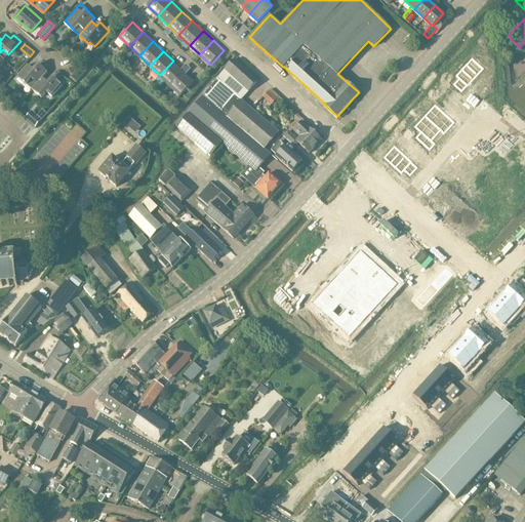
[(458,76),(453,82),(461,89),(467,83),(468,84),(483,66),(472,55),(467,62),(461,67),(461,68),(456,73),(458,76)]
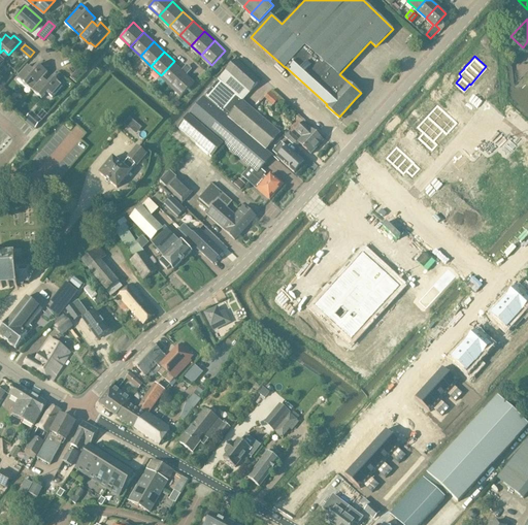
[(218,77),(217,78),(240,99),(241,100),(242,98),(250,90),(260,79),(251,70),(237,58),(227,69),(218,77)]
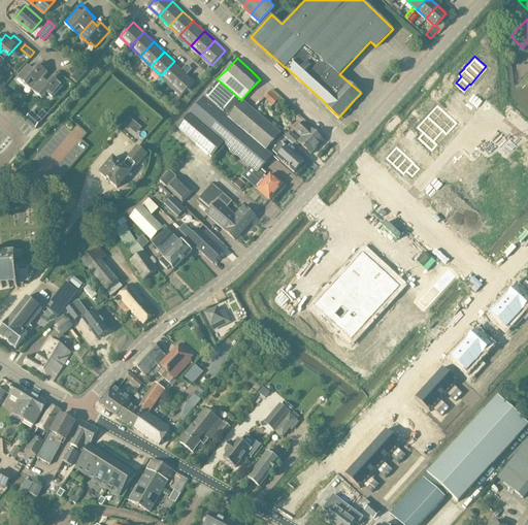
[(183,68),(174,61),(161,75),(171,86),(190,65),(188,63),(183,68)]
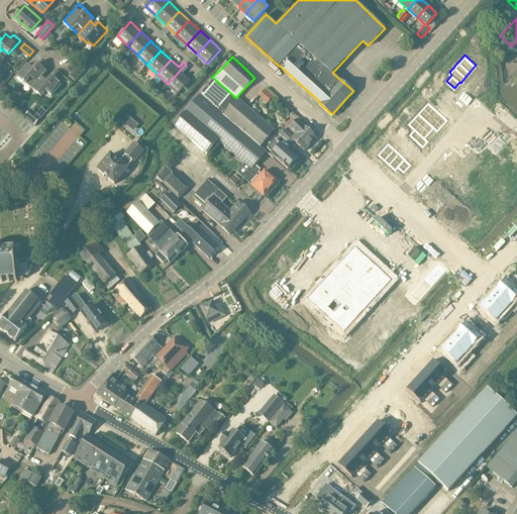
[(27,63),(17,74),(26,82),(31,86),(36,81),(41,76),(46,70),(37,62),(32,68),(27,63)]
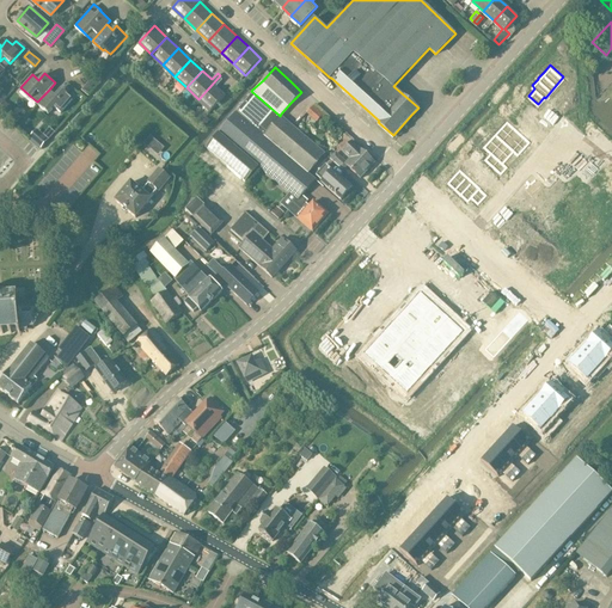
[(216,84),(222,78),(220,75),(199,99),(210,110),(226,93),(216,84)]
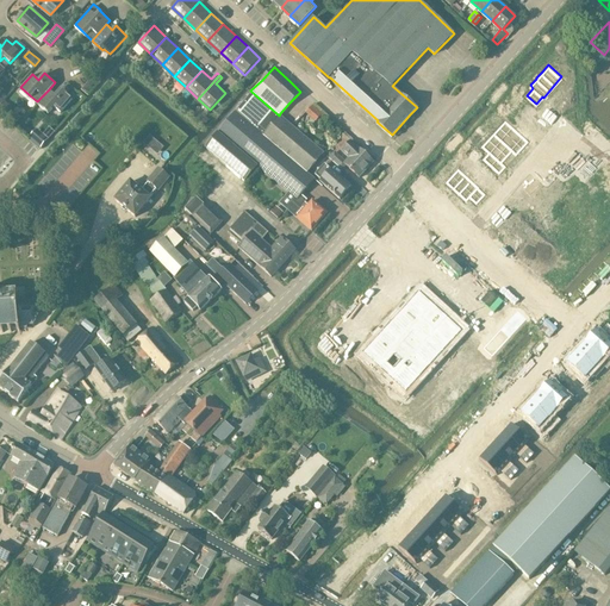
[(43,95),(37,101),(48,112),(54,105),(60,111),(72,98),(61,88),(55,94),(49,89),(43,95)]
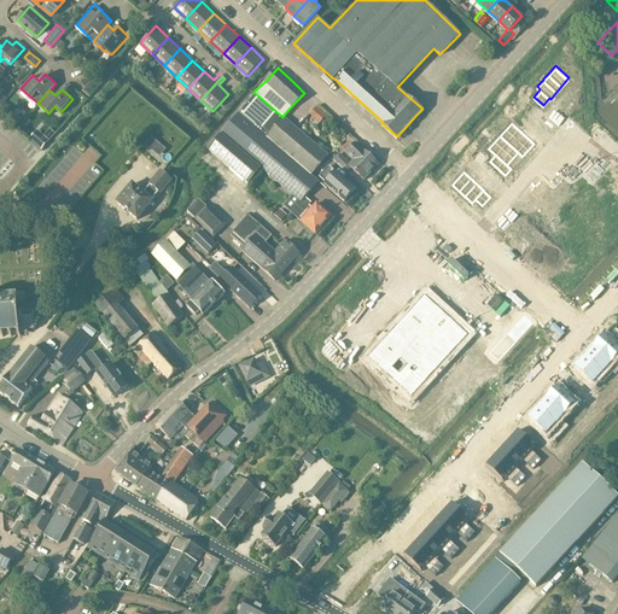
[(254,92),(238,110),(266,134),(281,116),(254,92)]
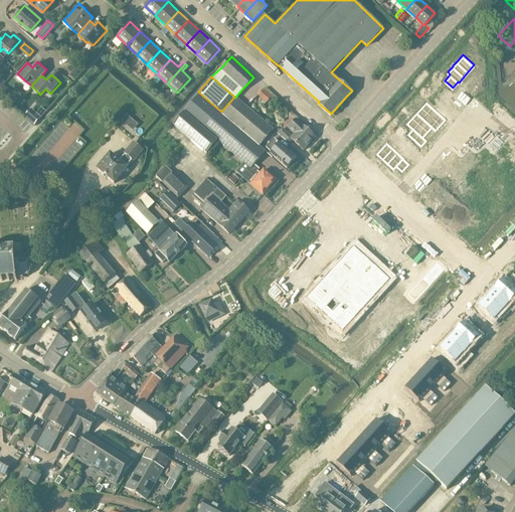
[(4,84),(0,89),(0,90),(5,95),(10,90),(4,84)]
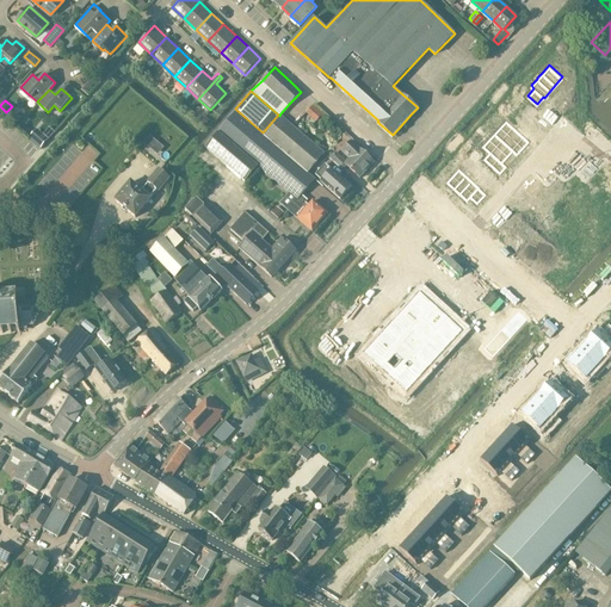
[(313,104),(307,111),(315,119),(322,111),(313,104)]
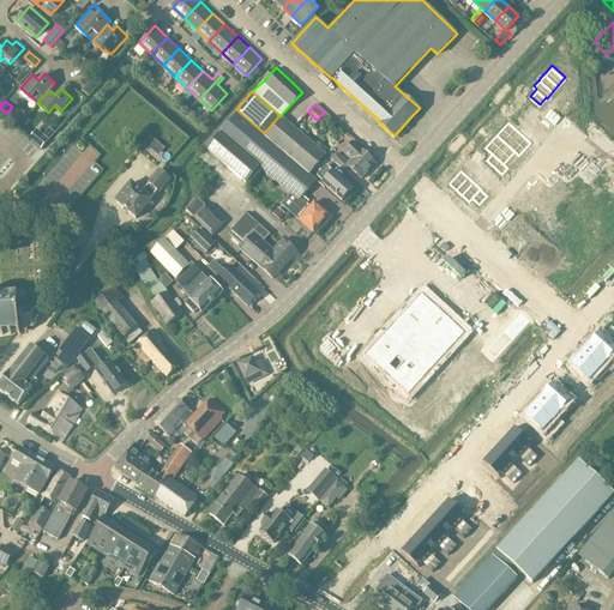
[(236,109),(218,130),(258,163),(292,192),(282,203),(289,209),(313,229),(329,211),(314,199),(309,204),(306,200),(307,197),(302,193),(315,176),(308,170),(325,151),(282,114),(281,116),(280,115),(264,133),(236,109)]
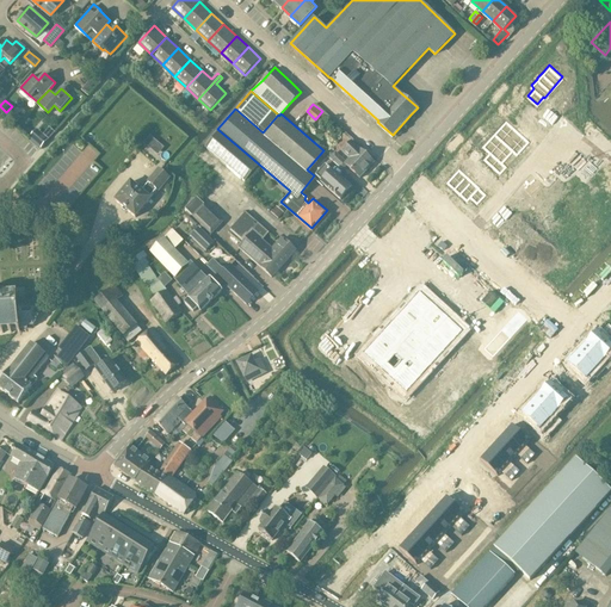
[(506,119),(494,131),(513,149),(512,149),(517,153),(529,140),(506,119)]
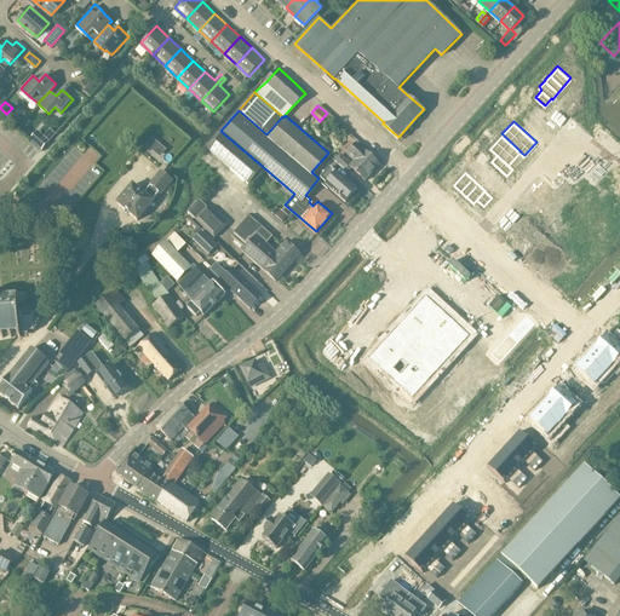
[(50,139),(47,137),(38,128),(29,138),(41,148),(50,139)]
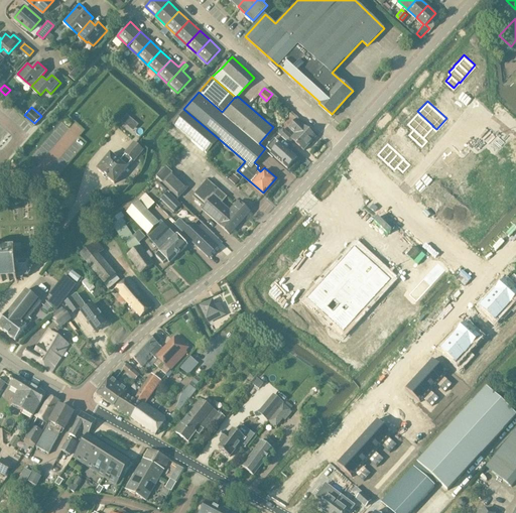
[(183,109),(172,121),(207,150),(217,137),(183,109)]
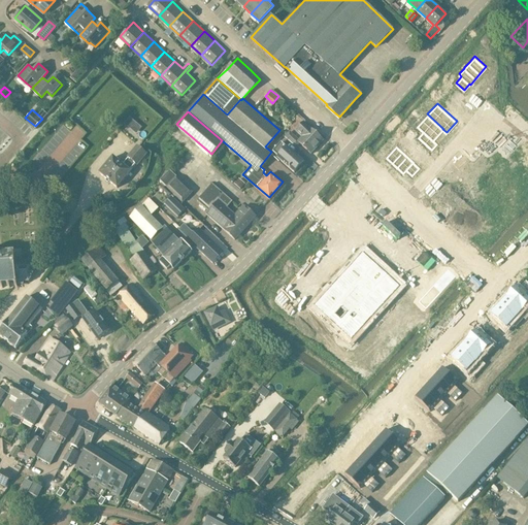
[(427,113),(417,125),(423,131),(418,136),(432,149),(437,142),(433,139),(442,129),(443,129),(427,113)]
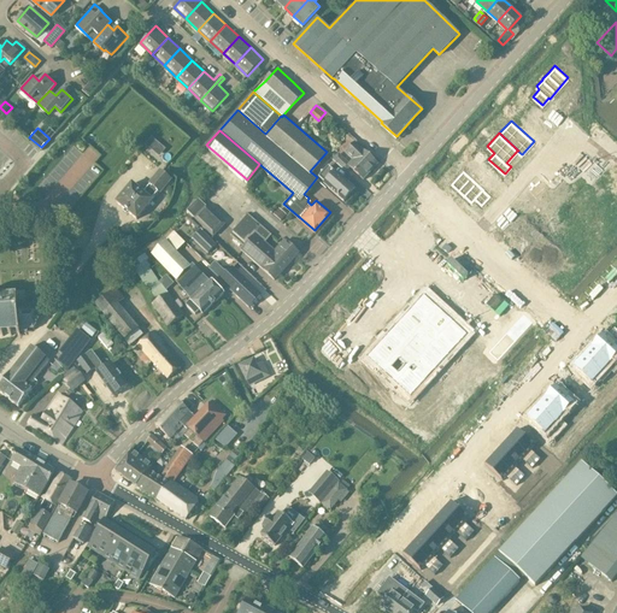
[(152,135),(148,139),(163,151),(165,147),(152,135)]
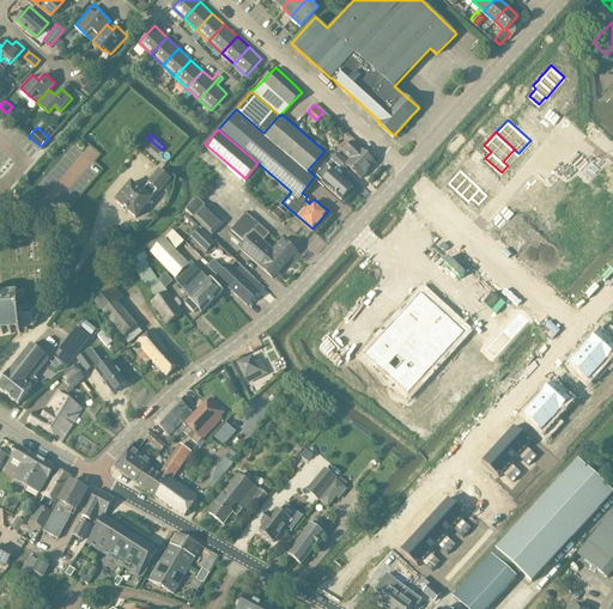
[(335,151),(331,156),(341,166),(345,162),(360,176),(375,160),(352,140),(344,148),(351,156),(346,160),(335,151)]
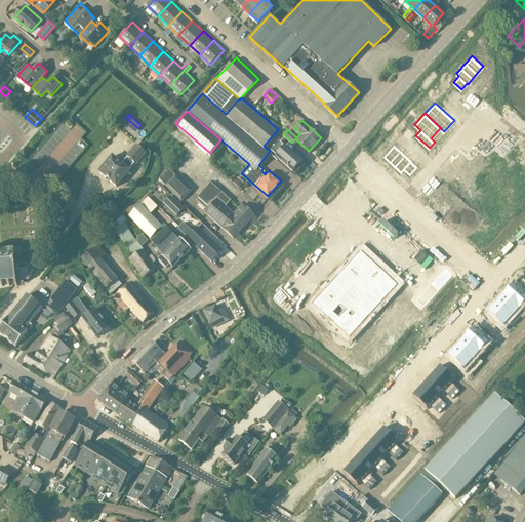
[(500,122),(487,137),(496,146),(511,131),(500,122)]
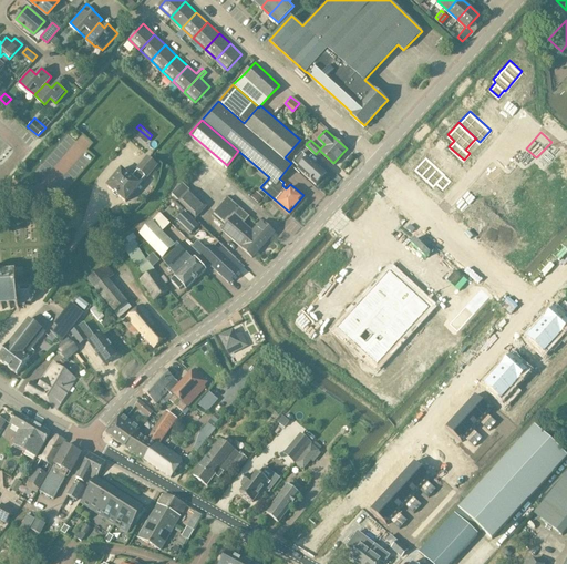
[(552,142),(536,157),(546,167),(562,151),(552,142)]
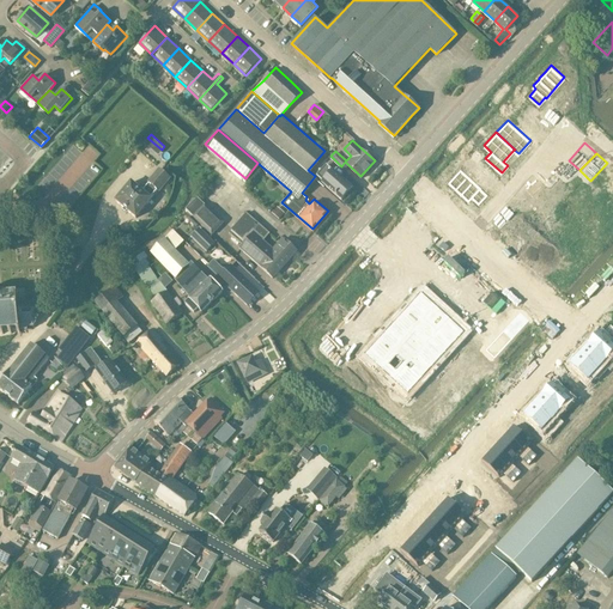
[(322,180),(343,198),(352,186),(326,163),(317,172),(323,178),(322,180)]
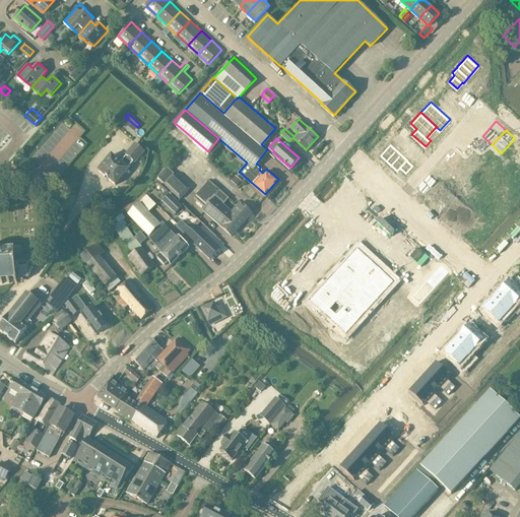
[(112,152),(99,169),(116,183),(129,167),(135,159),(136,160),(145,149),(135,141),(126,152),(127,153),(121,160),(112,152)]
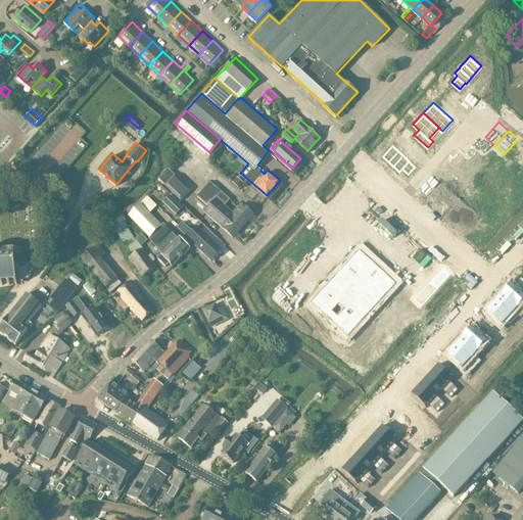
[(392,143),(382,154),(388,159),(388,160),(393,166),(393,164),(399,171),(402,168),(409,173),(416,164),(410,159),(392,143)]
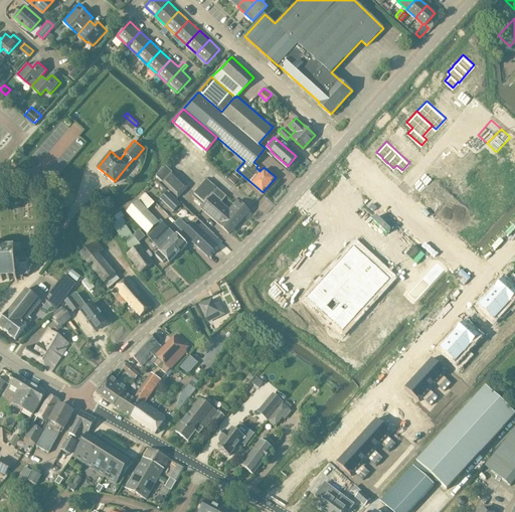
[(166,164),(157,174),(162,179),(178,194),(188,184),(172,169),(166,164)]
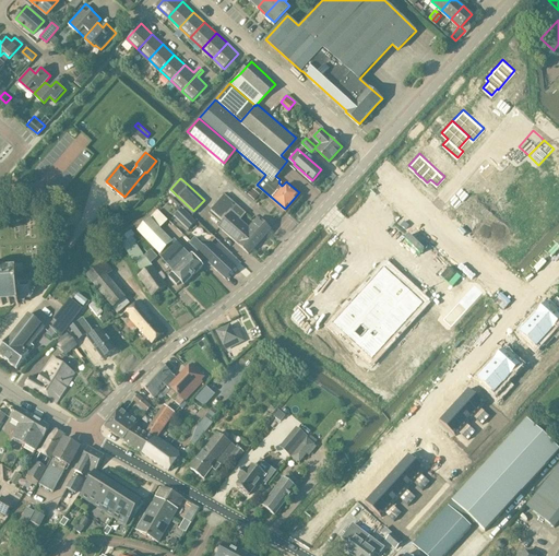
[(248,192),(254,198),(259,192),(252,187),(248,192)]
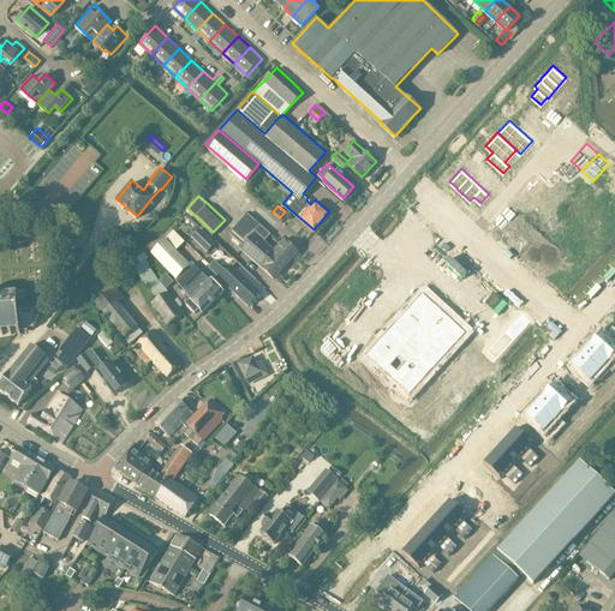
[(519,207),(503,223),(514,234),(529,217),(519,207)]
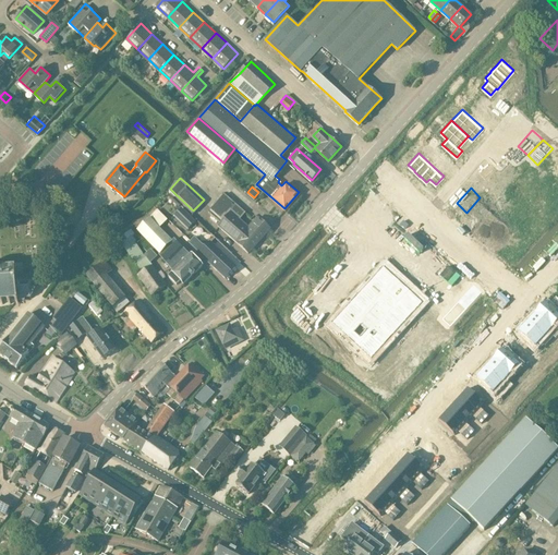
[(223,192),(207,209),(221,221),(218,225),(249,251),(269,227),(257,216),(247,227),(238,218),(244,210),(223,192)]
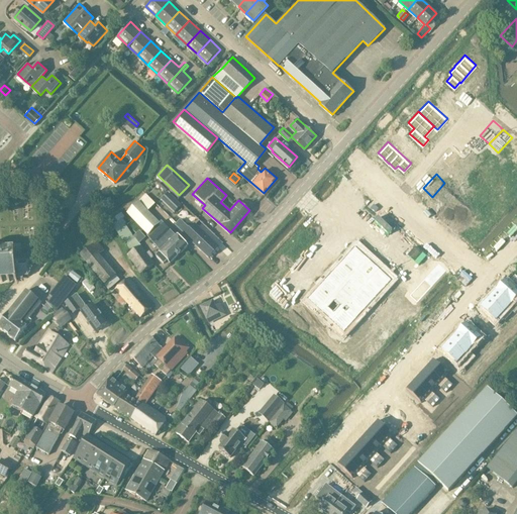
[(444,183),(432,197),(440,205),(453,191),(444,183)]
